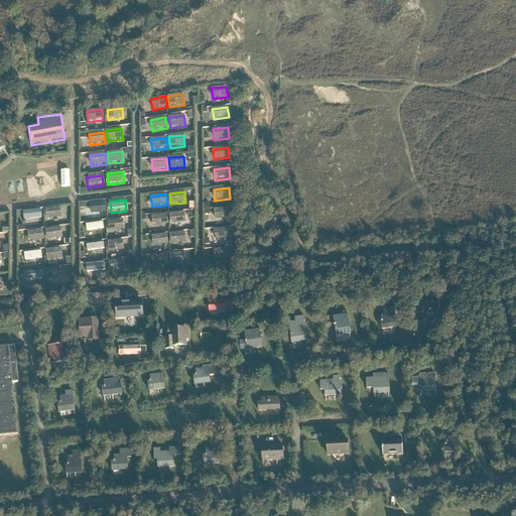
[(106,213),(105,202),(90,204),(91,215),(106,213)]
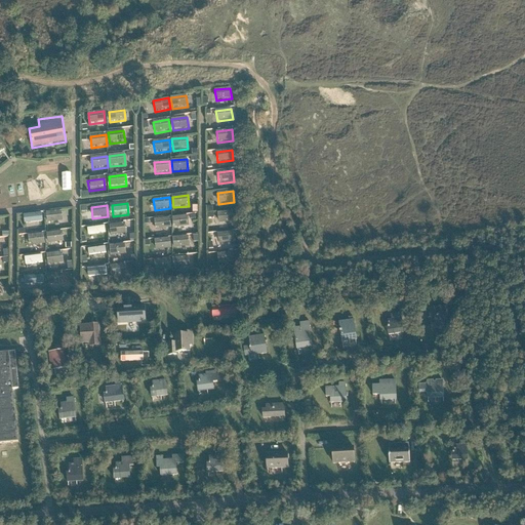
[(63,221),(62,210),(46,212),(47,224),(63,221)]
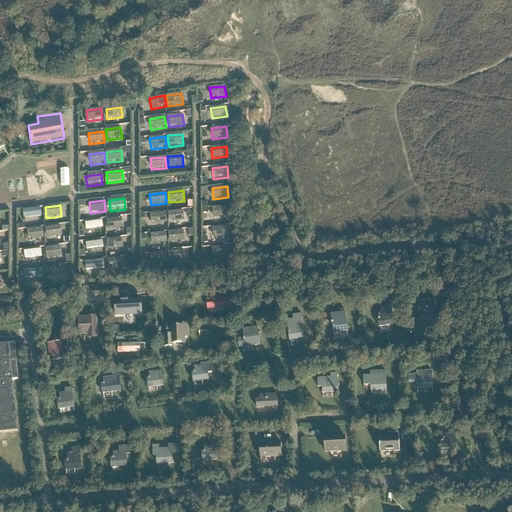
[(229,217),(227,206),(212,208),(213,219),(229,217)]
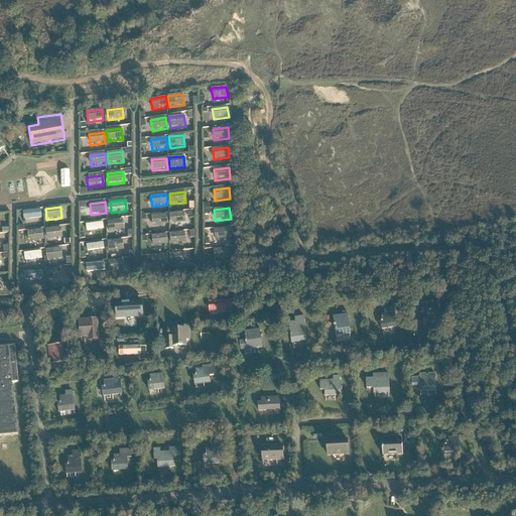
[(39,222),(37,211),(22,213),(23,224),(39,222)]
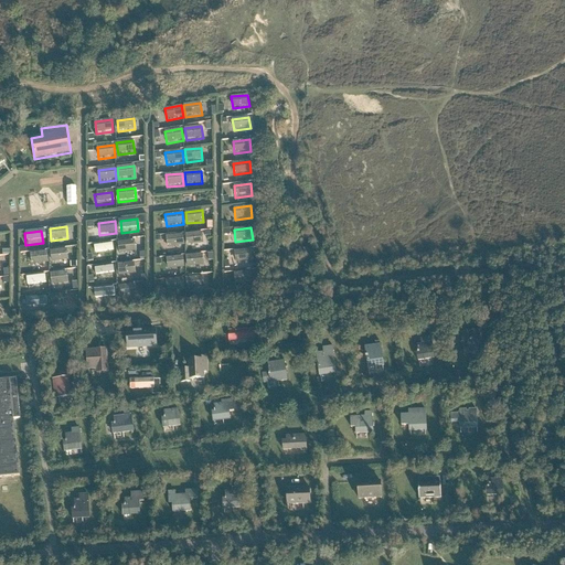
[(203,244),(202,232),(185,234),(187,246),(203,244)]
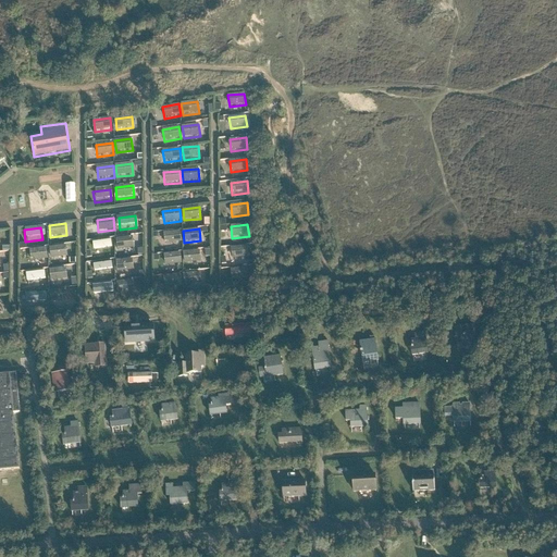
[(182,243),(180,231),(163,233),(165,245),(182,243)]
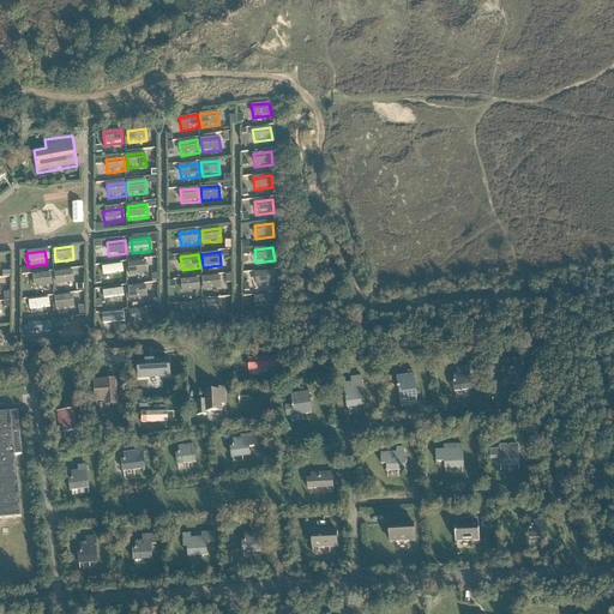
[(148,274),(146,262),(128,263),(130,276),(148,274)]
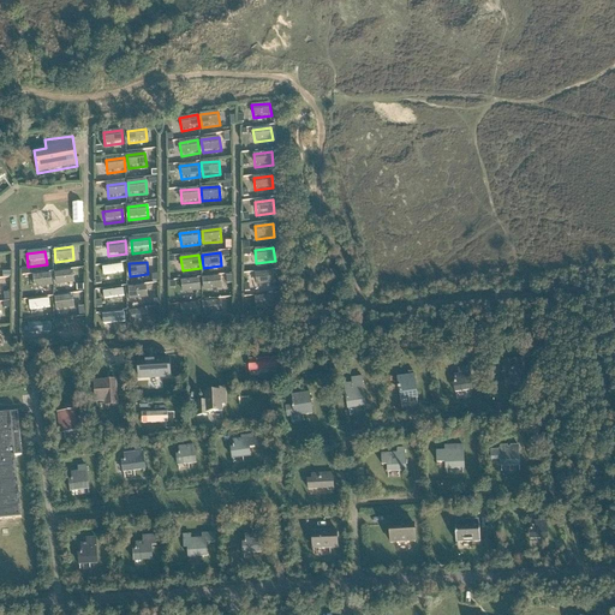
[(121,279),(120,266),(102,268),(103,281),(121,279)]
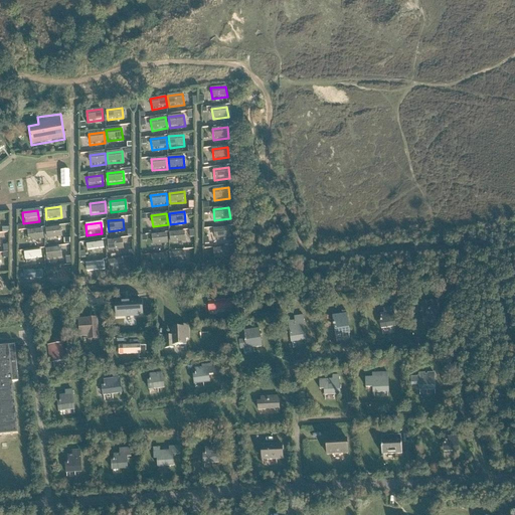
[(62,237),(61,227),(45,229),(47,239),(62,237)]
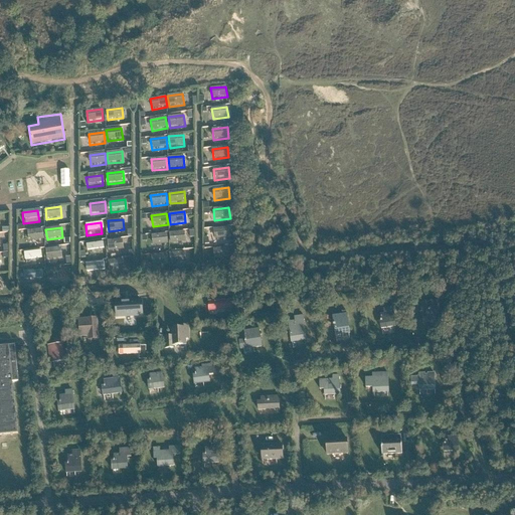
[(230,238),(228,227),(213,229),(214,240),(230,238)]
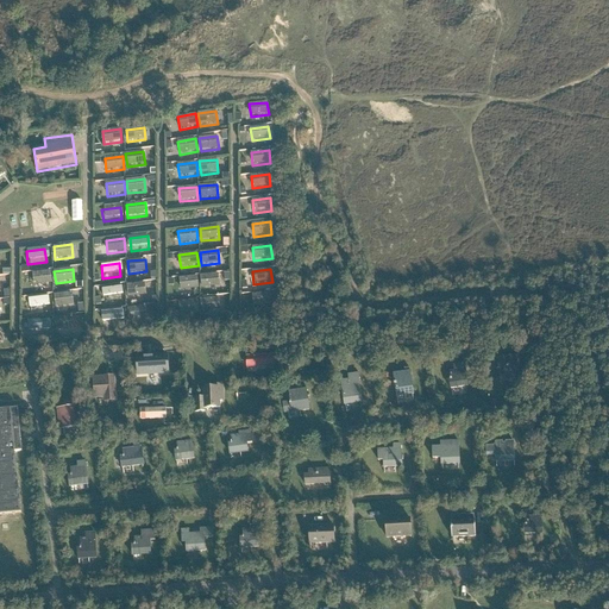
[(52,284),(50,271),(32,274),(33,286),(52,284)]
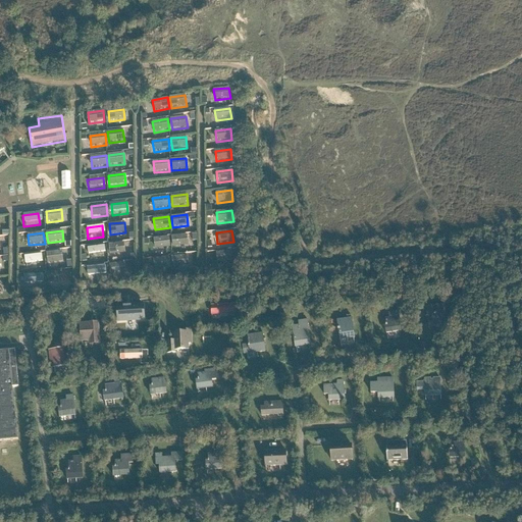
[(189,246),(187,235),(171,237),(173,248),(189,246)]
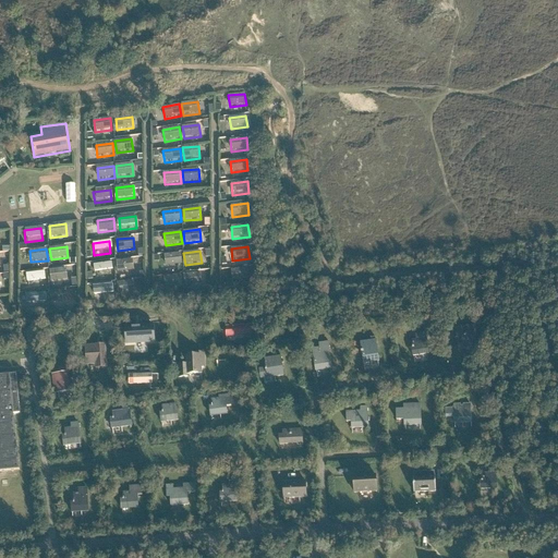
[(182,265),(181,253),(165,255),(166,267),(182,265)]
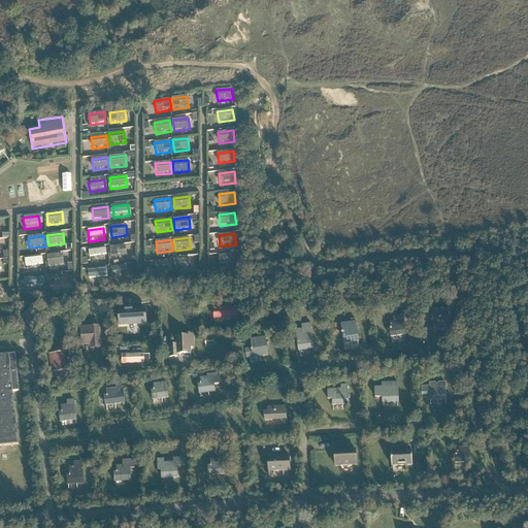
[(109,248),(111,259),(127,257),(126,245),(109,248)]
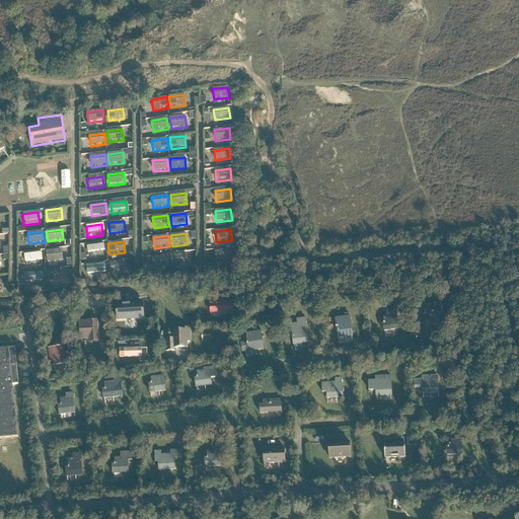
[(102,255),(101,245),(85,246),(87,257),(102,255)]
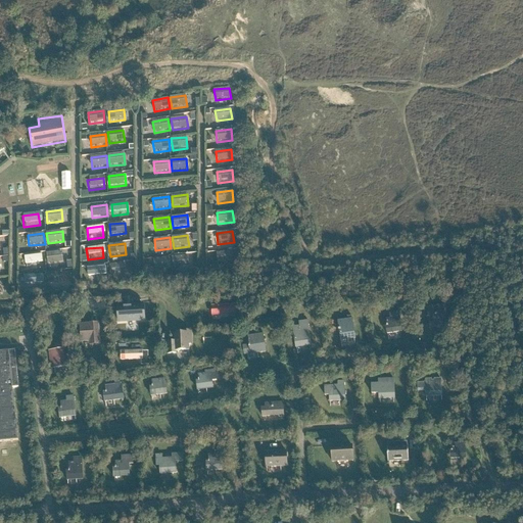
[(63,263),(62,251),(46,253),(48,265),(63,263)]
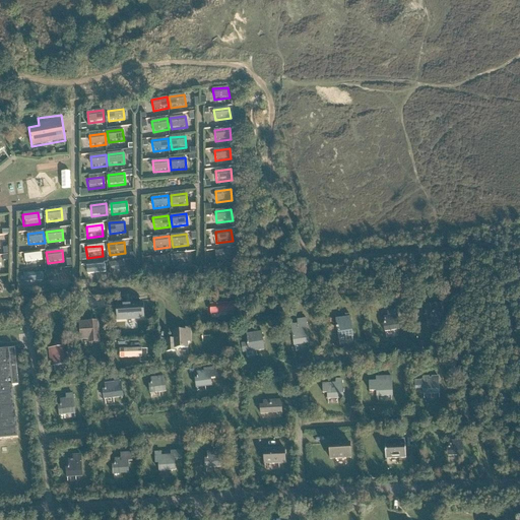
[(232,261),(231,250),(215,252),(216,262),(232,261)]
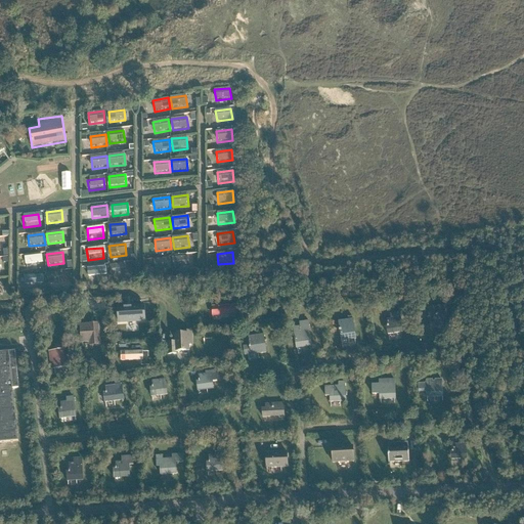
[(40,265),(39,255),(23,257),(25,267),(40,265)]
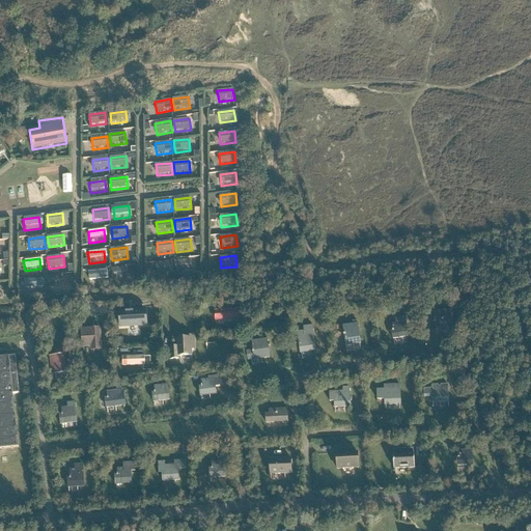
[(192,271),(190,259),(174,261),(176,272),(192,271)]
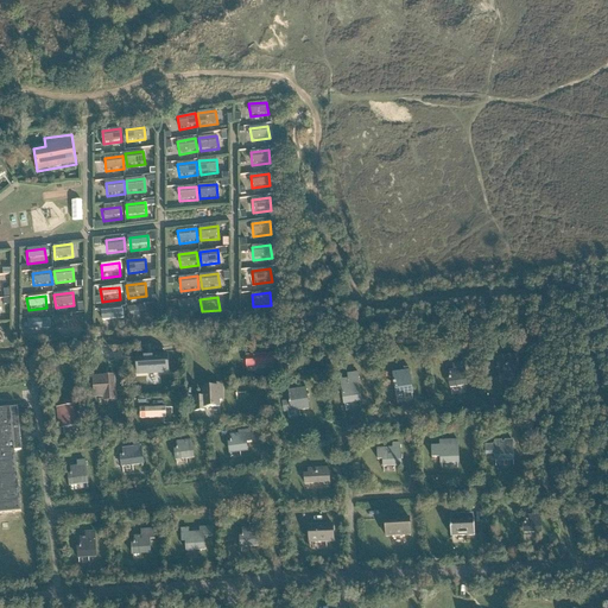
[(198,312),(197,299),(179,302),(181,314),(198,312)]
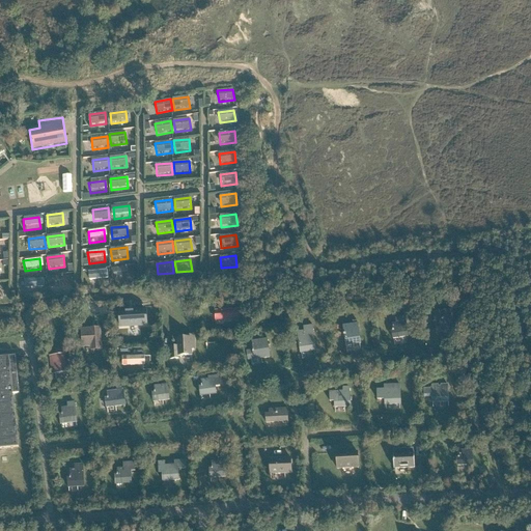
[(128,279),(127,268),(111,269),(112,280),(128,279)]
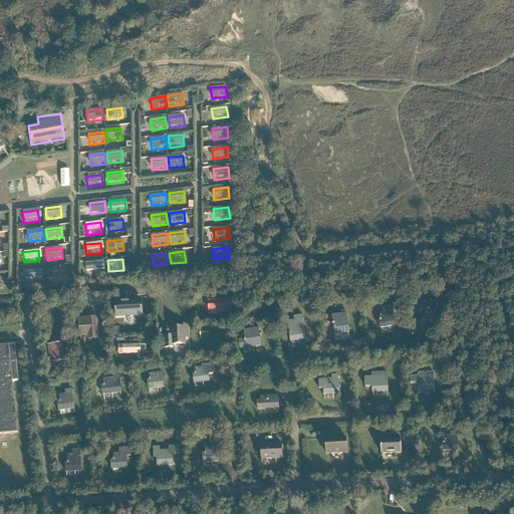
[(102,273),(100,263),(85,265),(86,275),(102,273)]
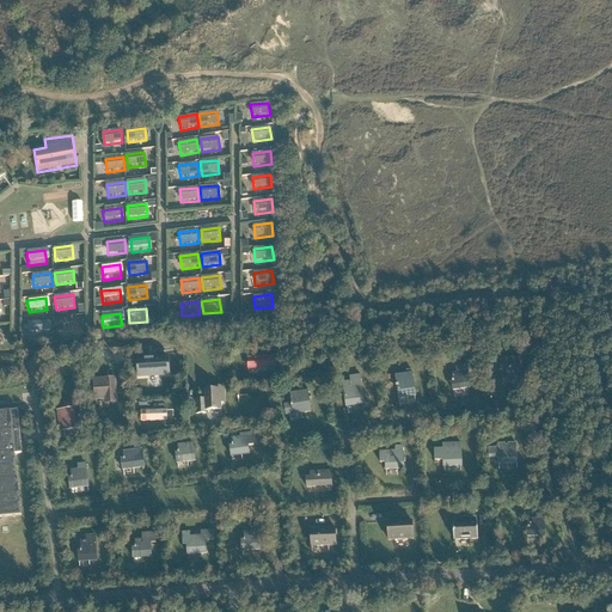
[(74,331),(72,318),(55,320),(56,332),(74,331)]
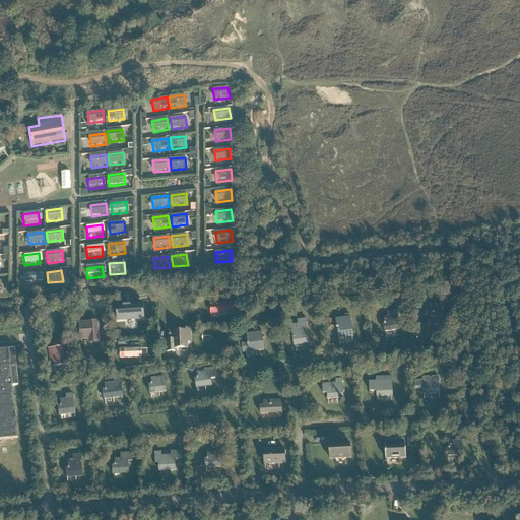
[(41,283),(39,273),(23,275),(24,285),(41,283)]
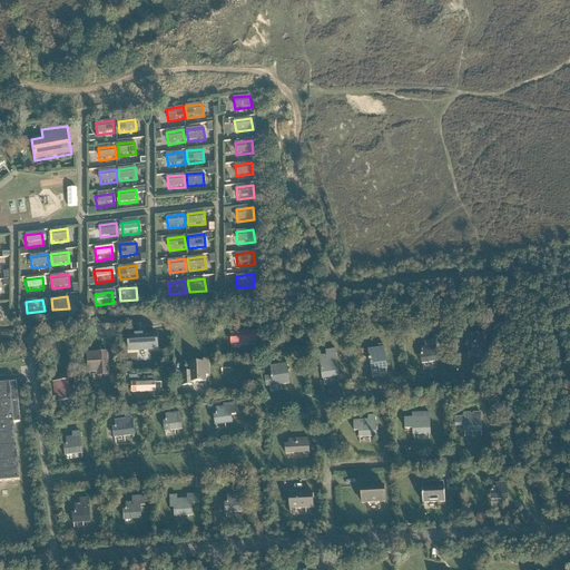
[(256,342),(256,333),(231,335),(232,344),(256,342)]
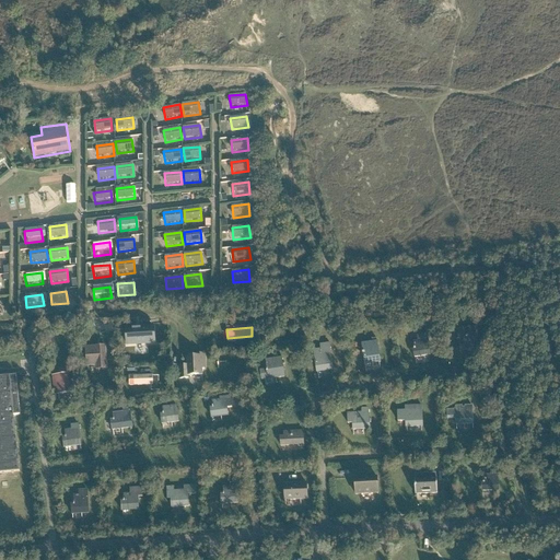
[(465,350),(478,349),(476,334),(480,334),(479,327),(457,330),(458,339),(463,339),(465,350)]
